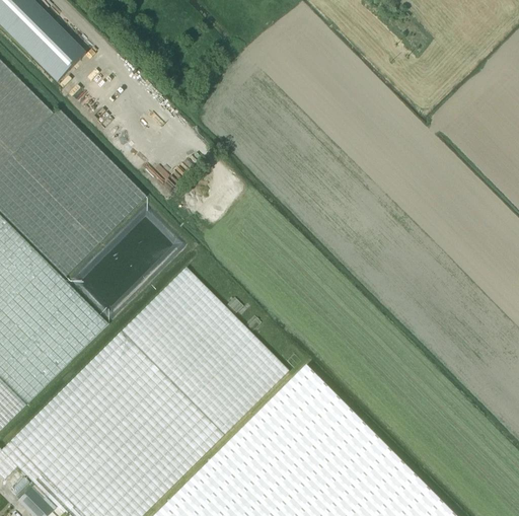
[(0,0),(0,23),(57,81),(85,52),(32,0),(0,0)]
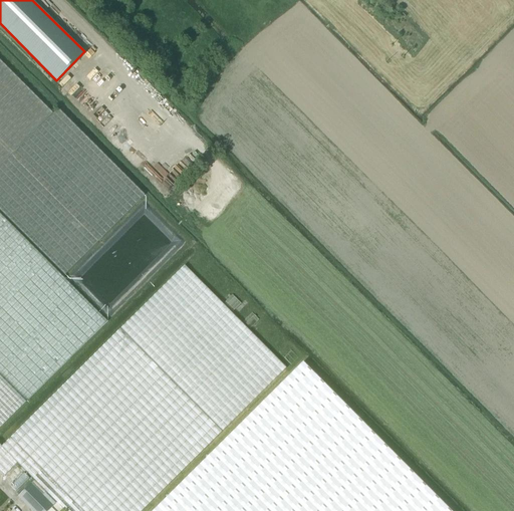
[(58,106),(53,111),(0,58),(0,207),(65,272),(145,193),(58,106)]
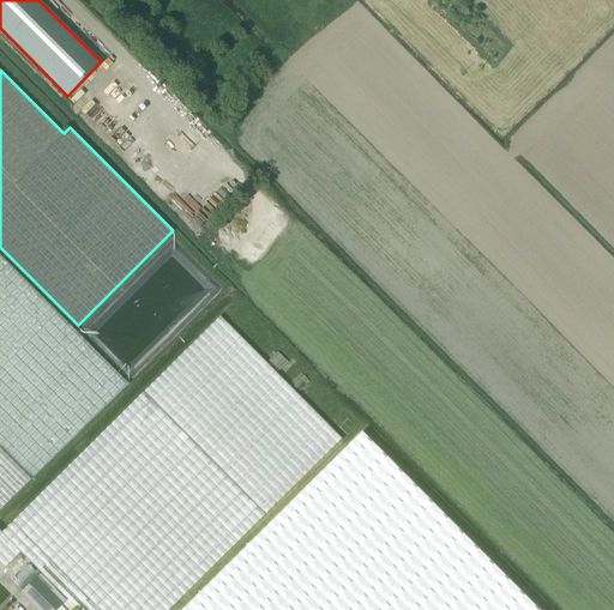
[(0,508),(128,381),(76,327),(0,253),(0,508)]
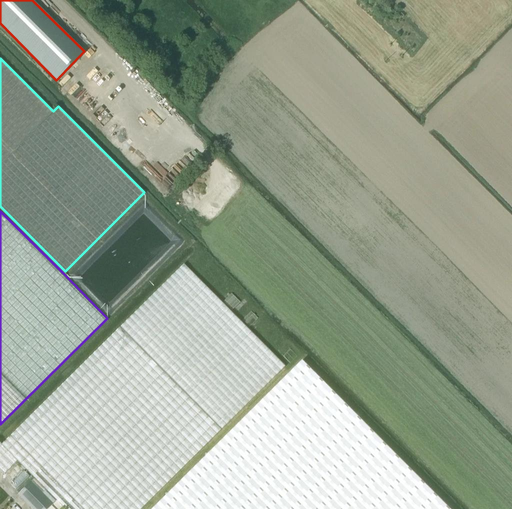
[(183,263),(2,443),(0,440),(0,469),(4,473),(17,460),(31,474),(40,465),(84,508),(138,508),(284,364),(183,263)]
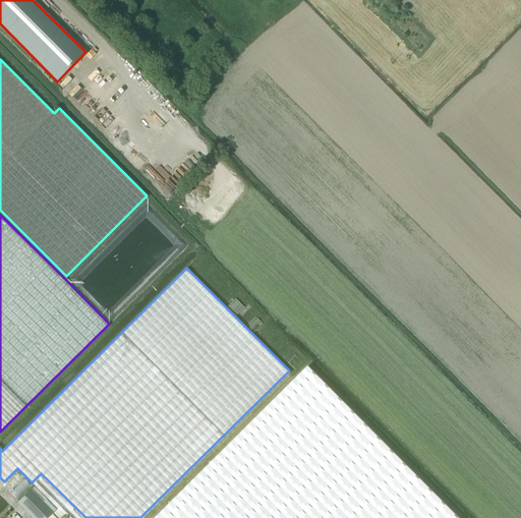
[(365,517),(413,471),(306,365),(153,517),(365,517)]
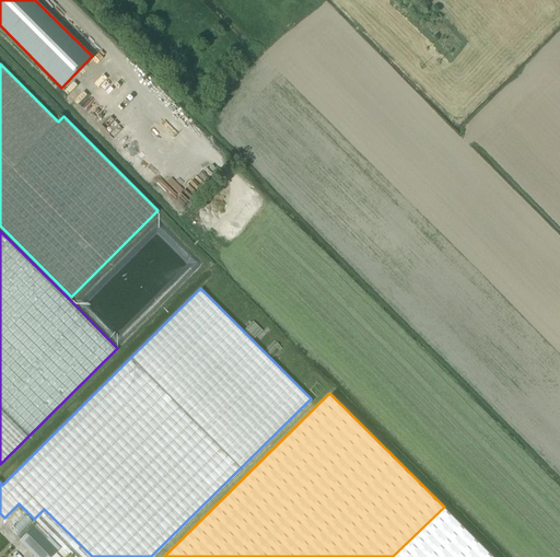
[(493,556),(444,507),(393,556),(493,556)]
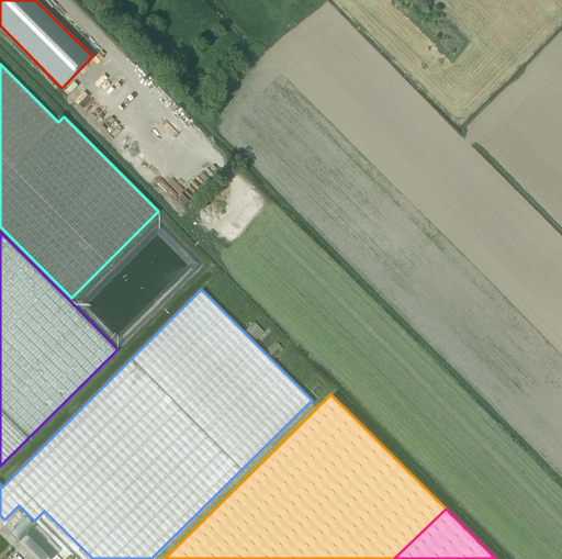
[(20,541),(37,558),(63,558),(68,555),(69,554),(74,558),(92,558),(44,511),(34,521),(37,524),(20,541)]
